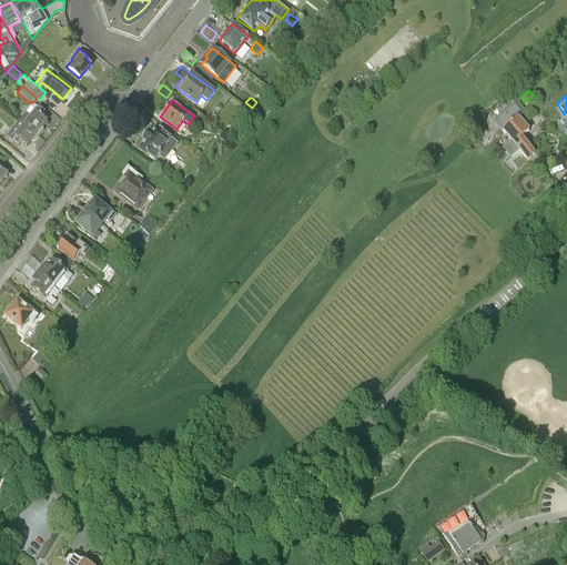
[(517,100),(514,103),(520,110),(523,108),(517,100)]
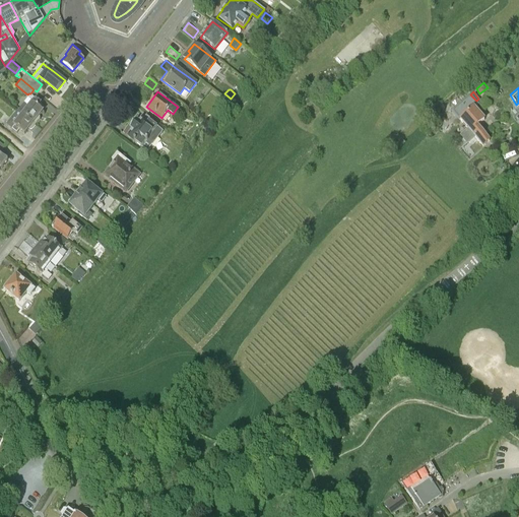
[(460,145),(468,154),(489,138),(475,124),(483,118),(473,106),(477,103),(476,101),(470,94),(452,110),(466,126),(458,133),(465,140),(460,145)]
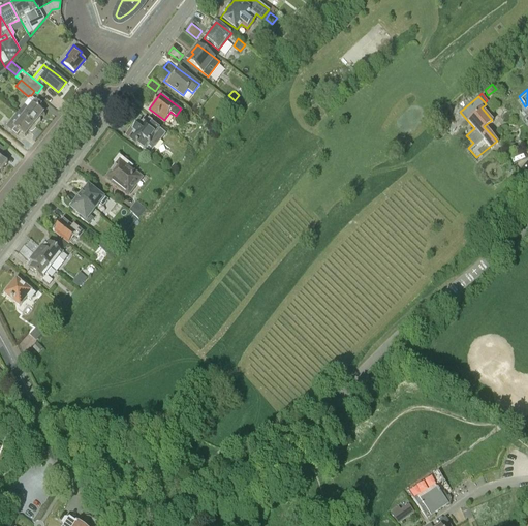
[(24,102),(18,110),(23,114),(35,124),(39,119),(39,117),(38,116),(42,111),(37,106),(40,103),(34,98),(32,102),(28,106),(24,102)]
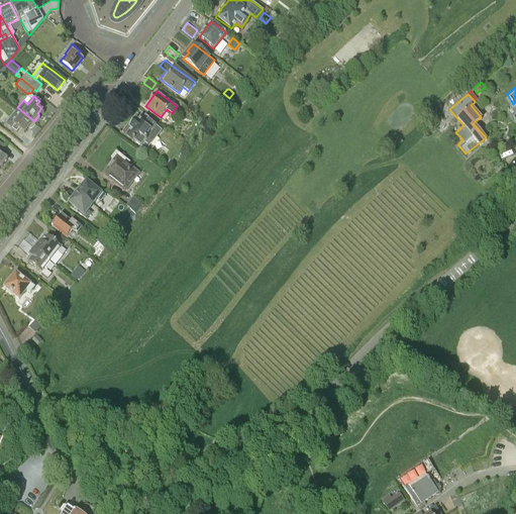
[(30,126),(34,121),(17,107),(6,122),(16,130),(18,127),(23,131),(27,126),(28,126),(30,126)]
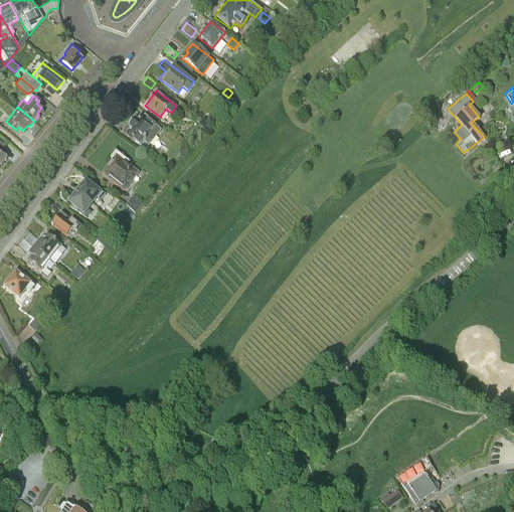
[(135,110),(121,129),(140,144),(145,148),(160,129),(154,124),(149,121),(151,118),(147,115),(145,117),(135,110)]
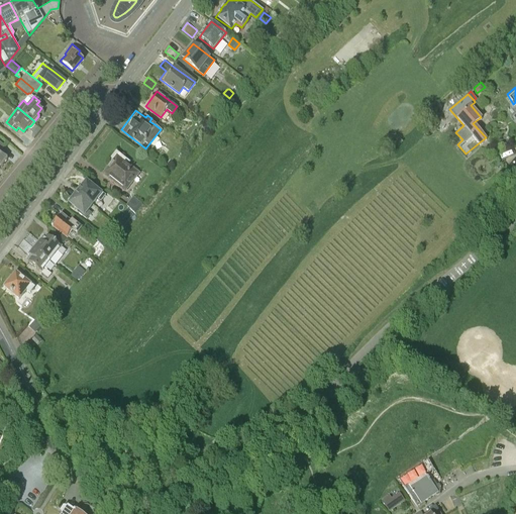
[(114,160),(104,173),(111,178),(125,189),(137,174),(135,173),(126,165),(129,162),(115,150),(111,157),(114,160)]
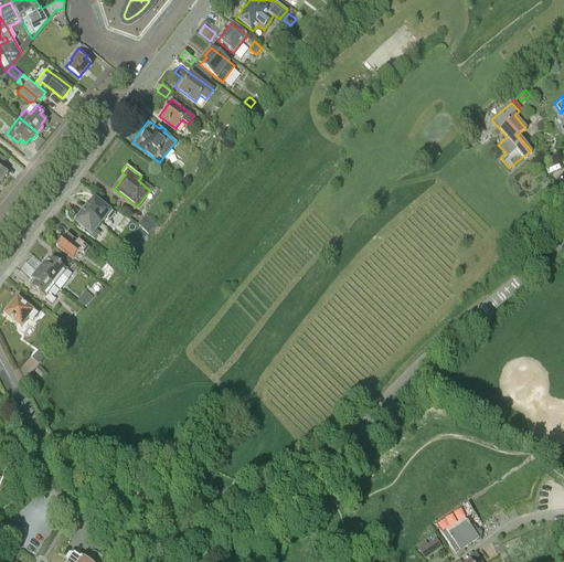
[(89,202),(84,209),(99,221),(104,214),(108,216),(109,218),(115,212),(115,211),(109,207),(104,203),(103,205),(94,199),(91,203),(89,202)]
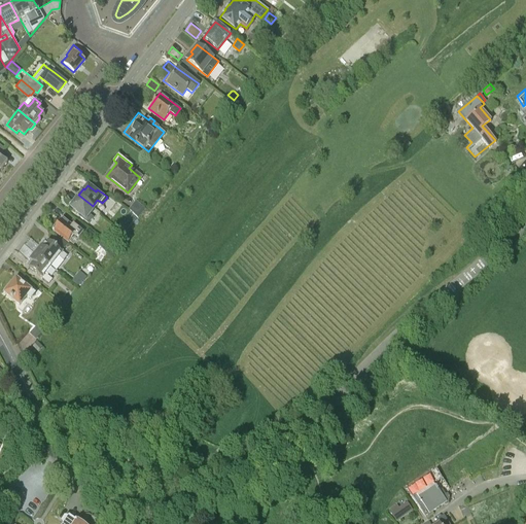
[(74,202),(71,207),(78,212),(77,213),(77,214),(76,214),(82,219),(88,222),(93,215),(88,212),(93,206),(78,195),(73,201),(74,202)]
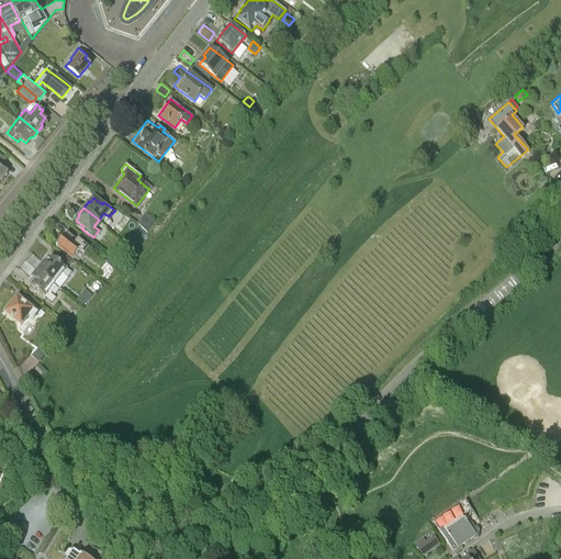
[(136,221),(146,228),(154,219),(144,211),(136,221)]
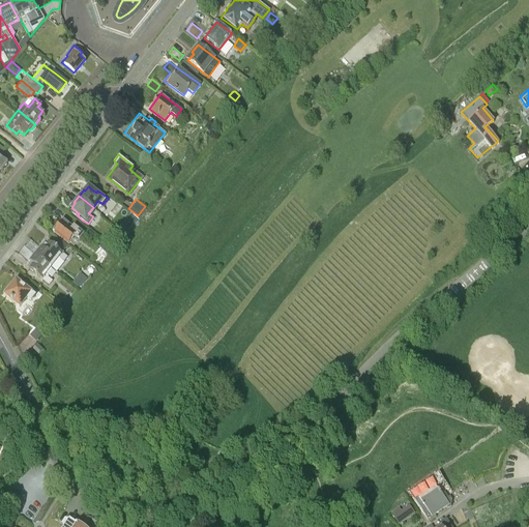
[(57,220),(52,226),(55,228),(53,230),(67,241),(68,240),(74,234),(78,238),(79,238),(84,232),(72,223),(76,220),(64,210),(59,217),(61,218),(60,222),(59,222),(57,220)]
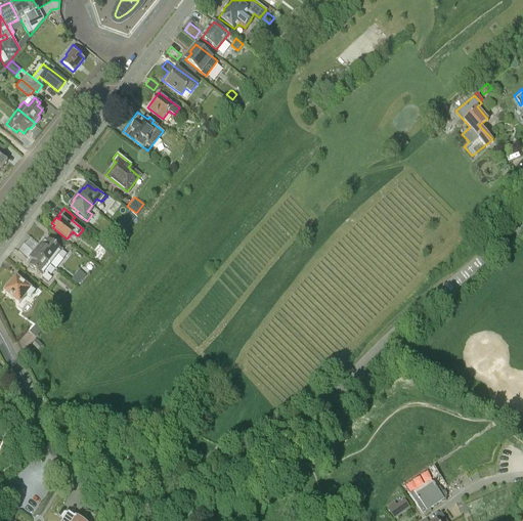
[(29,234),(24,242),(36,251),(50,262),(57,253),(62,257),(67,252),(61,248),(59,247),(46,236),(41,244),(29,234)]
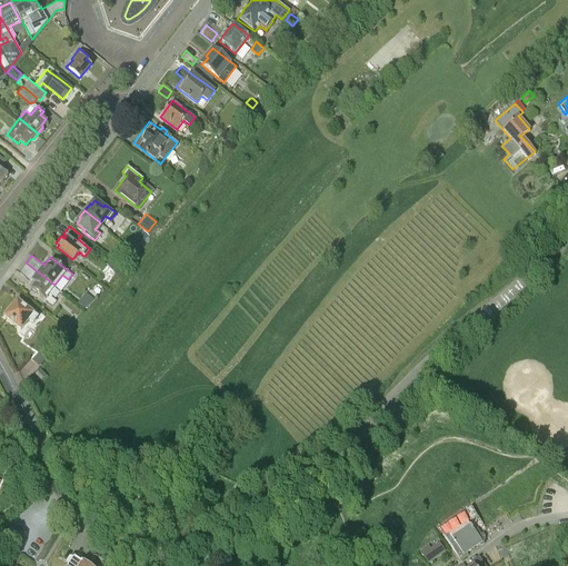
[(61,260),(68,265),(71,260),(65,255),(61,260)]
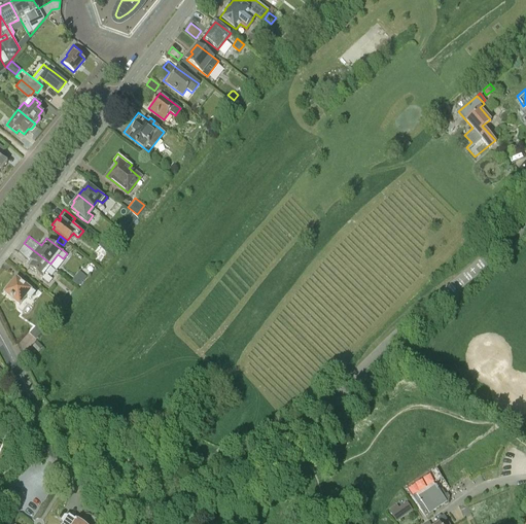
[(24,243),(18,250),(30,259),(26,264),(39,275),(41,276),(47,281),(51,277),(47,273),(47,272),(45,271),(50,264),(36,252),(24,243)]
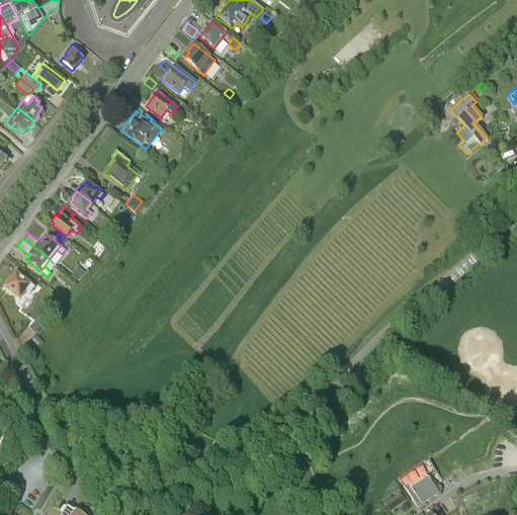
[(70,274),(76,278),(83,269),(77,264),(70,274)]
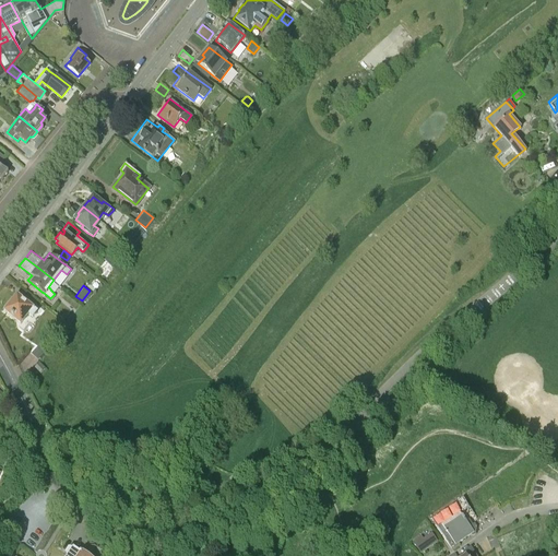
[(6,302),(3,305),(4,307),(3,308),(20,321),(27,311),(32,315),(37,308),(33,305),(26,299),(27,298),(23,295),(22,296),(16,292),(9,302),(6,302)]
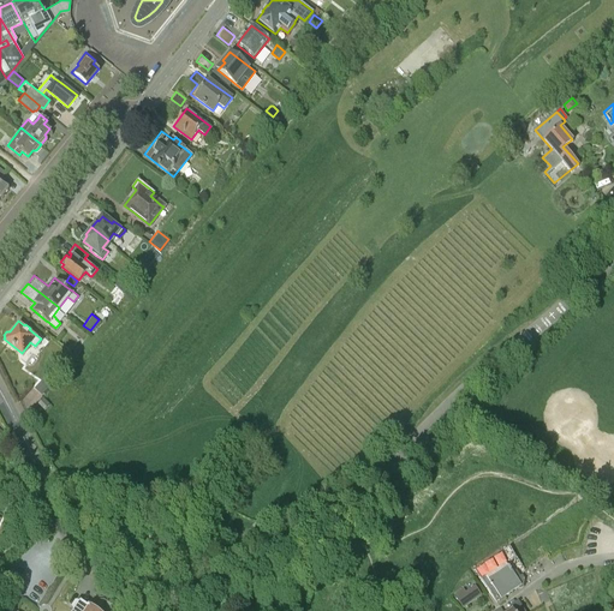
[(71,348),(76,353),(81,347),(76,342),(71,348)]
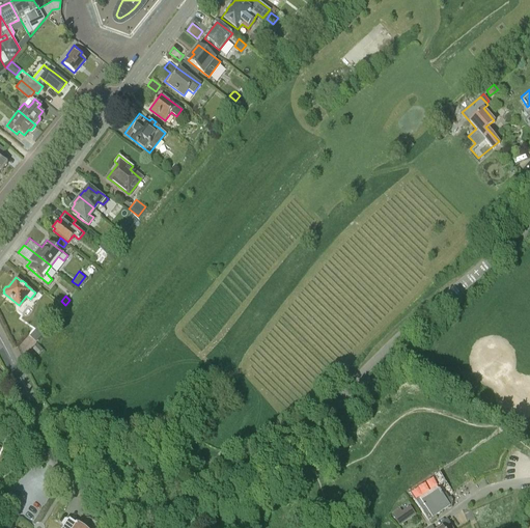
[(35,339),(43,331),(44,330),(38,326),(30,334),(35,339)]
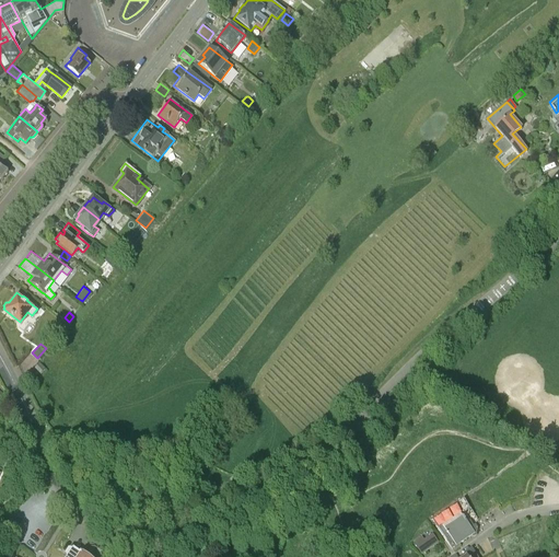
[(38,361),(34,367),(39,372),(44,367),(38,361)]
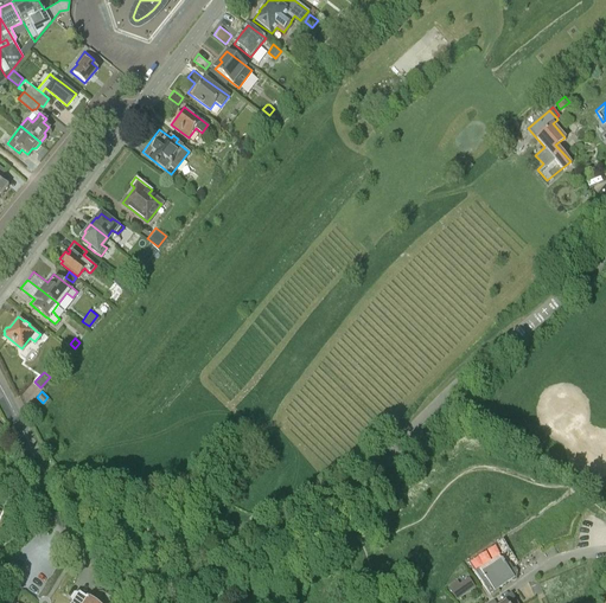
[(503,538),(472,558),(478,566),(474,569),(473,568),(473,569),(491,595),(498,589),(497,587),(510,578),(514,576),(512,575),(514,569),(512,566),(511,564),(510,563),(517,559),(503,538)]
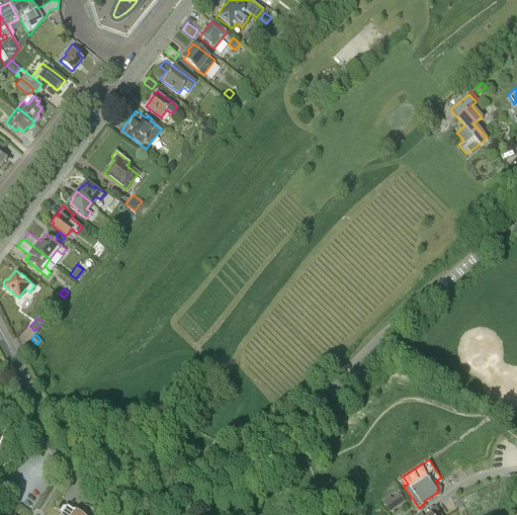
[(381,501),(389,511),(405,500),(400,492),(392,498),(390,495),(381,501)]
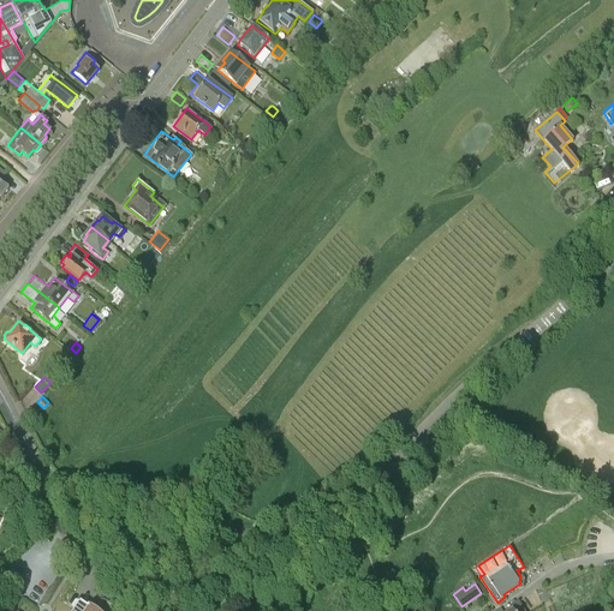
[(525,610),(517,599),(507,605),(511,609),(507,610),(525,610)]
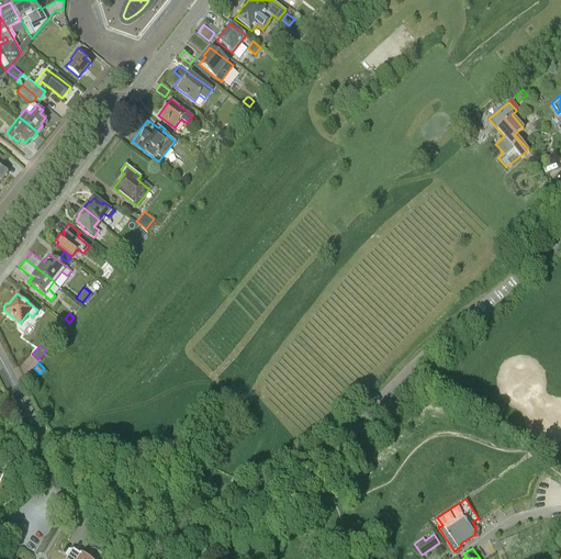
[(97,558),(91,556),(89,558),(87,558),(73,549),(73,551),(68,550),(66,555),(67,558),(66,558),(97,558)]
